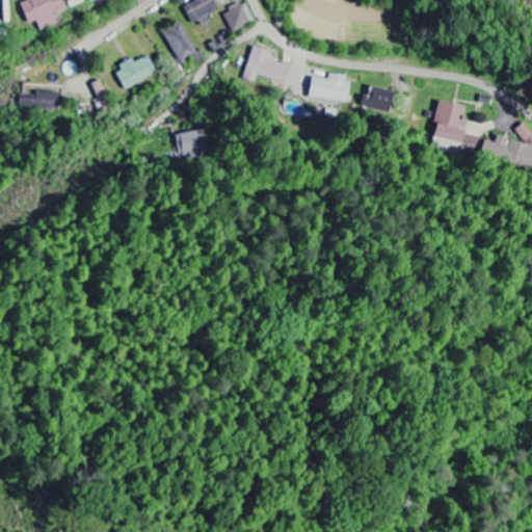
[(27,25),(36,22),(40,31),(56,26),(52,15),(63,10),(59,0),(24,0),(19,2),(27,25)]
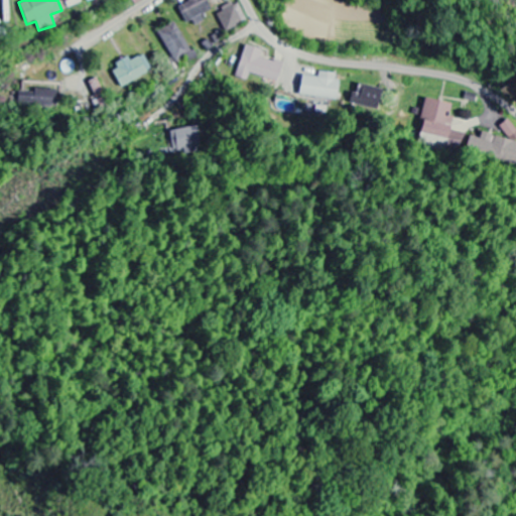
[(62,0),(67,9),(82,4),(81,0),(62,0)]
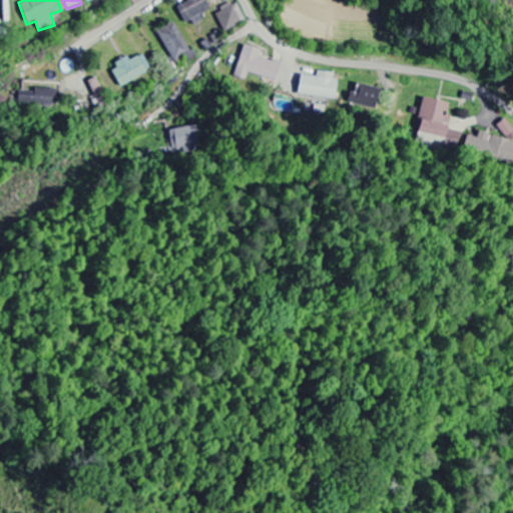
[(186,27),(202,19),(200,16),(209,11),(203,0),(185,0),(187,2),(176,7),(186,27)]
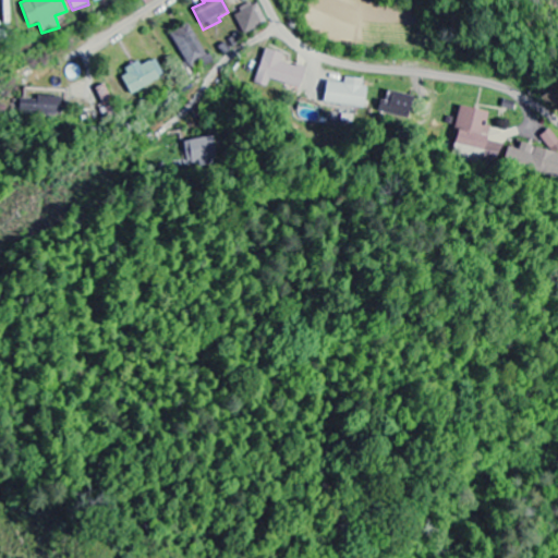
[(267,25),(258,3),(233,13),(243,36),(267,25)]
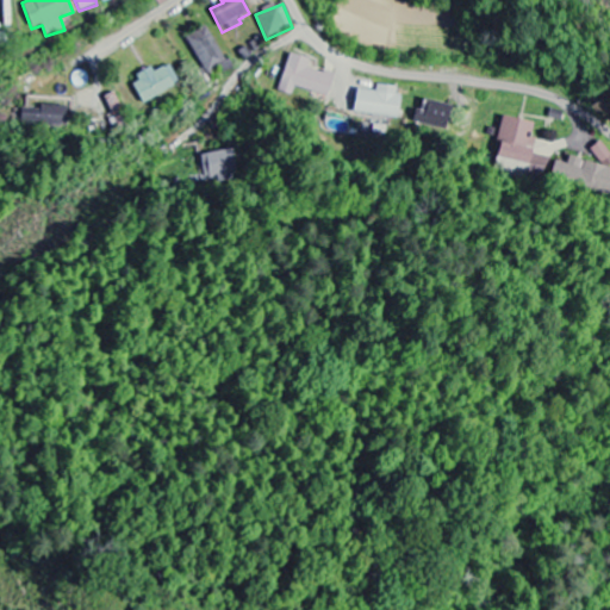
[(225,73),(232,68),(206,26),(186,39),(209,75),(222,67),(225,73)]
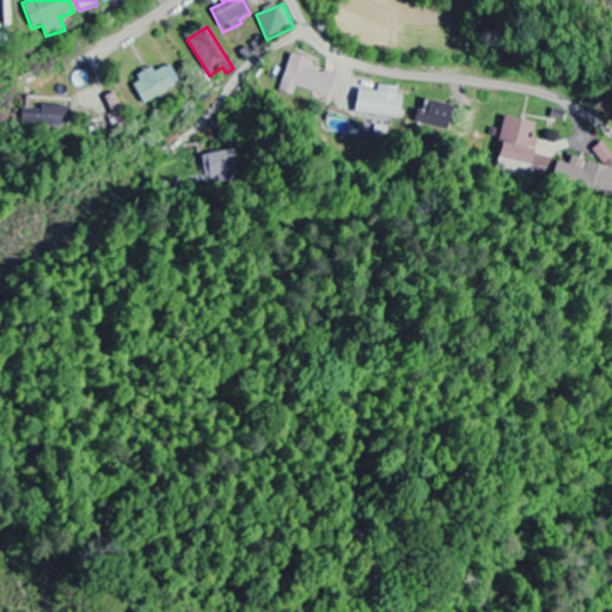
[(297,89),(330,98),(336,75),(308,69),(311,60),(289,55),(280,92),(294,97),(297,89)]
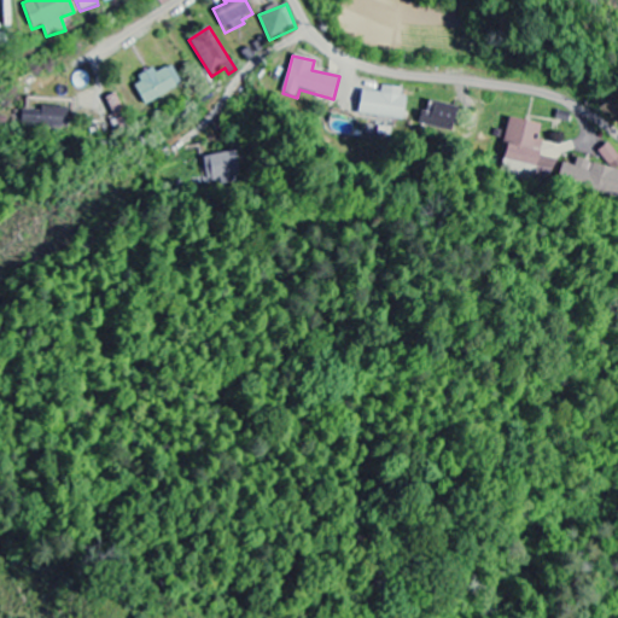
[(134,81),(144,105),(182,88),(174,66),(157,73),(156,73),(134,81)]
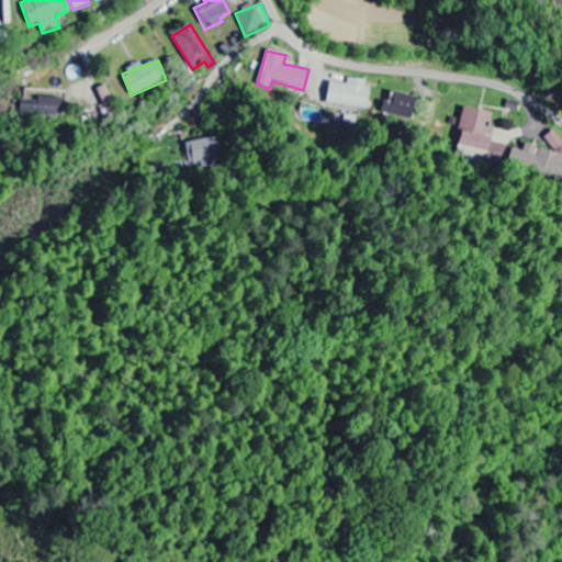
[(369,81),(347,79),(346,85),(329,82),(326,104),(366,110),(369,81)]
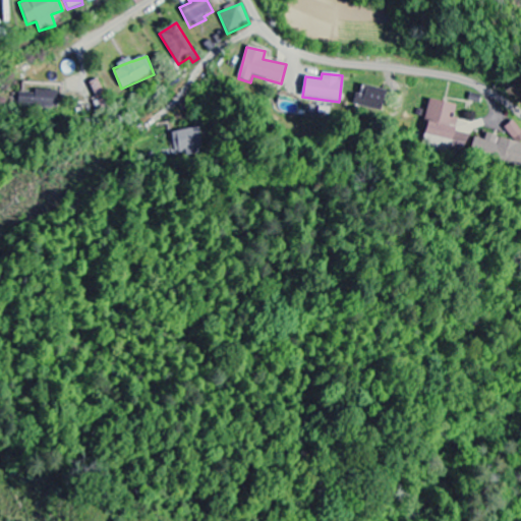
[(382,110),(386,91),(362,87),(359,106),(382,110)]
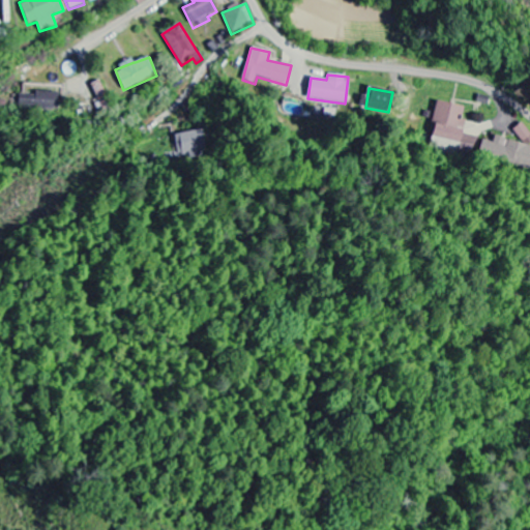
[(58,93),(35,92),(35,96),(20,95),(20,111),(58,111),(58,93)]
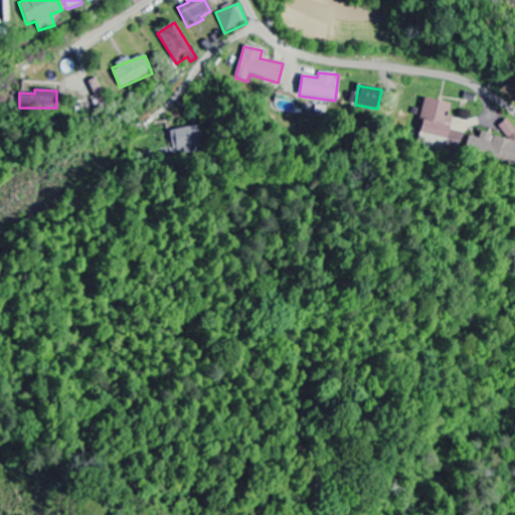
[(419,133),(449,139),(453,118),(449,118),(452,105),(425,100),(419,133)]
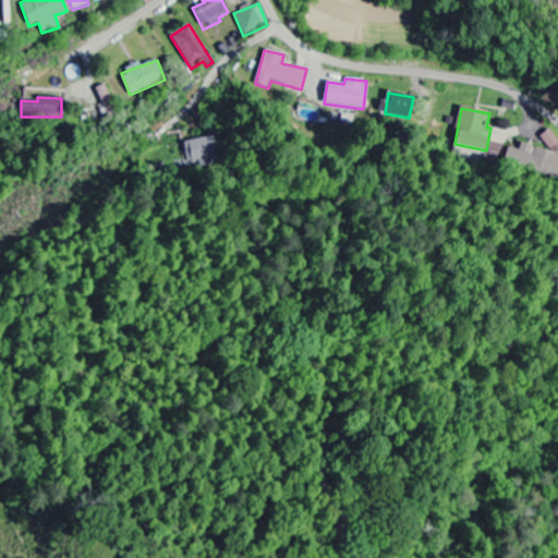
[(554,152),(557,147),(557,140),(548,131),(541,138),(554,152)]
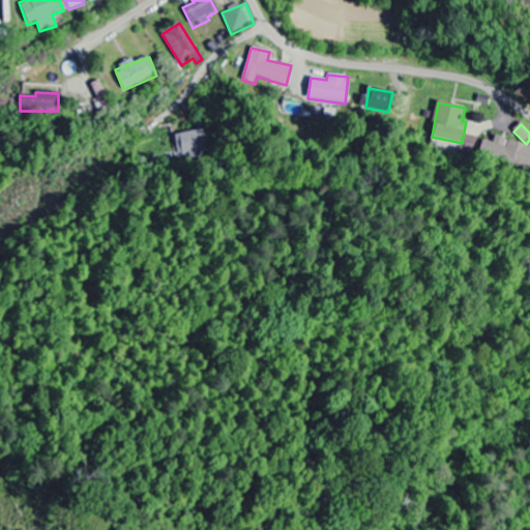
[(186,159),(208,155),(203,130),(182,135),(186,159)]
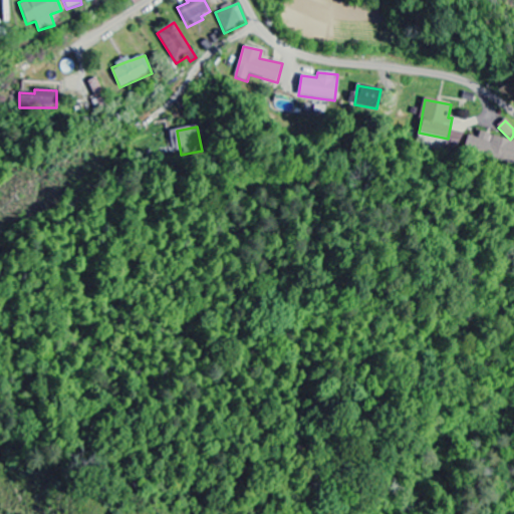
[(513,142),(480,134),(479,139),(469,137),(466,152),(513,164),(513,142)]
